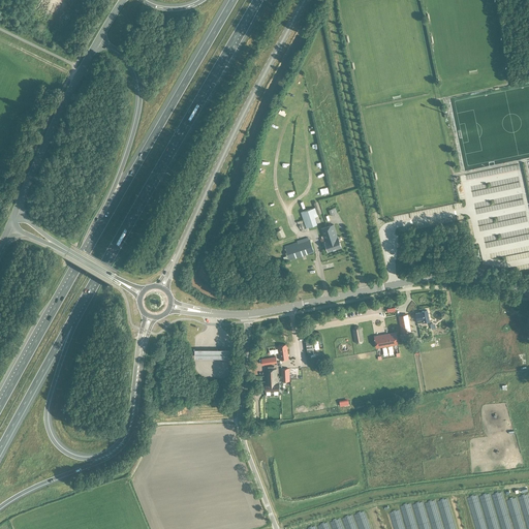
[(315,208),(301,213),(306,228),(317,224),(315,217),(318,216),(317,215),(315,208)]
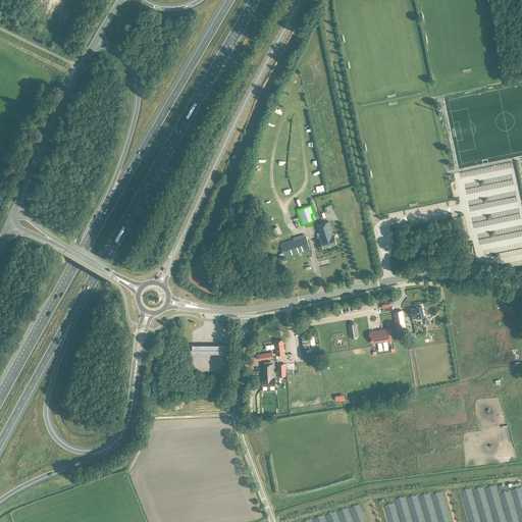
[(331,205),(324,207),(326,213),(332,211),(331,205)]
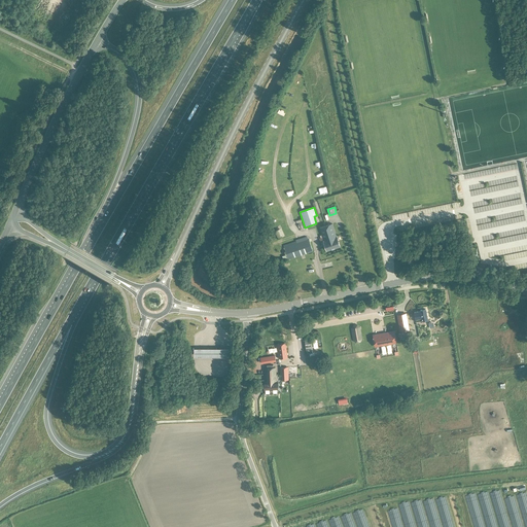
[(332,223),(326,225),(334,248),(341,246),(337,237),(332,223)]
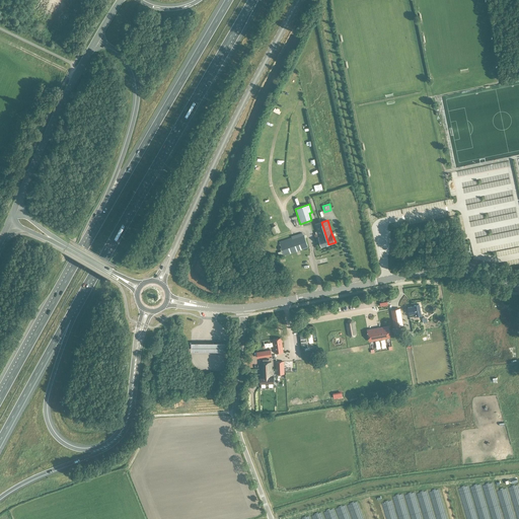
[(328,244),(321,222),(315,224),(319,237),(322,246),(328,244)]
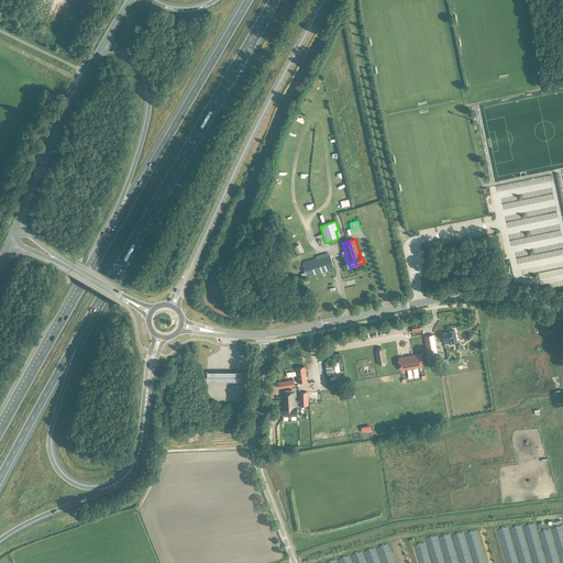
[(312,260),(302,262),(309,278),(311,278),(311,276),(322,273),(324,272),(326,272),(334,268),(329,253),(311,258),(312,260)]
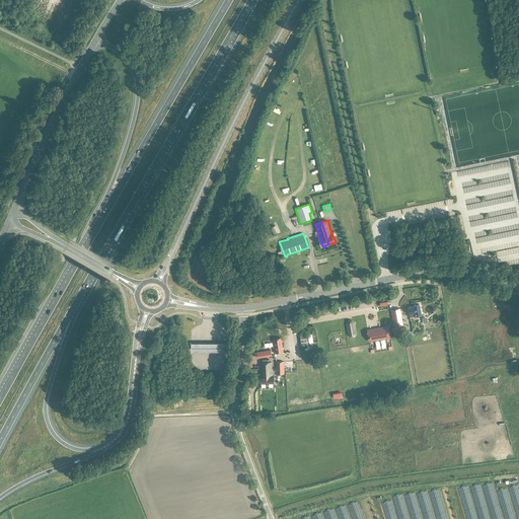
[(258,238),(252,241),(261,254),(266,252),(258,238)]
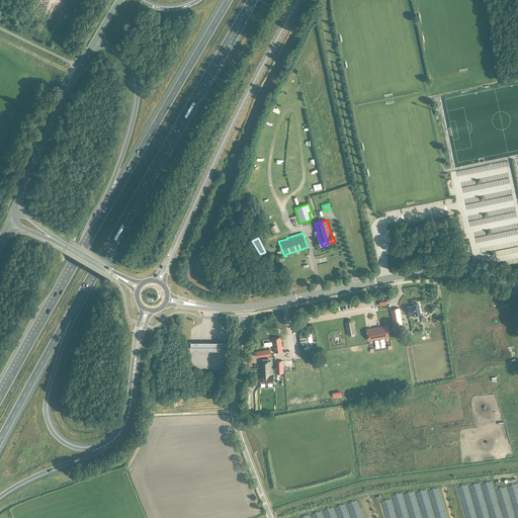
[(414,306),(408,307),(409,317),(420,315),(418,304),(414,305),(414,306)]
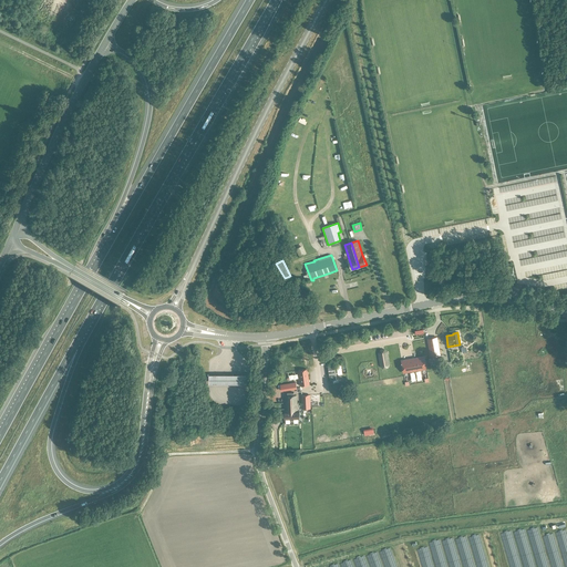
[(436,338),(428,339),(431,357),(440,354),(436,338)]
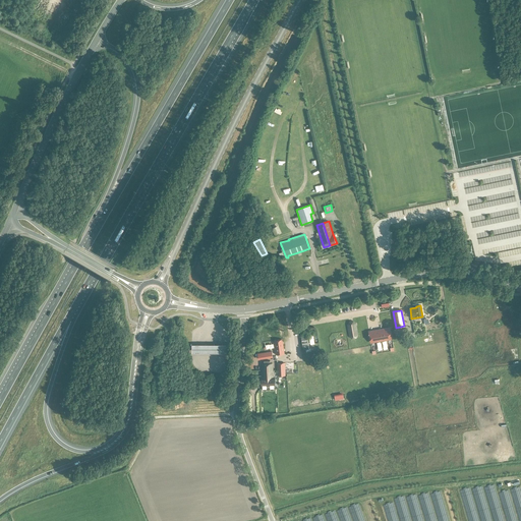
[(349,322),(347,325),(349,336),(352,338),(356,337),(358,335),(356,323),(353,322),(349,322)]
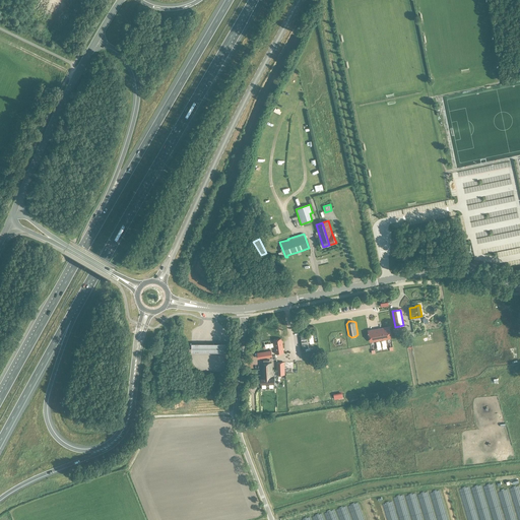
[(389,326),(368,330),(370,341),(391,338),(389,326)]
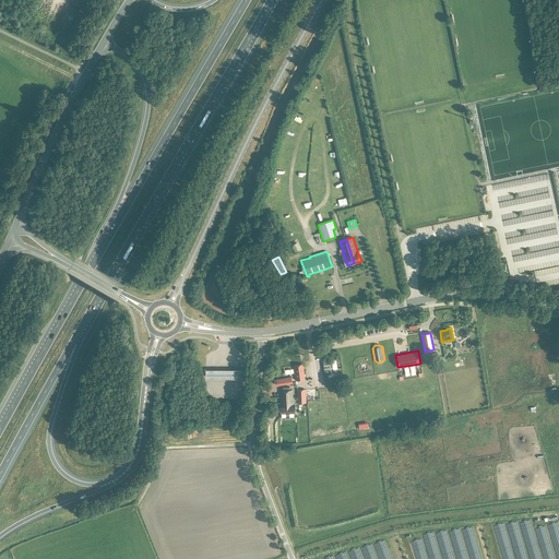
[(336,376),(334,354),(322,355),(325,377),(336,376)]
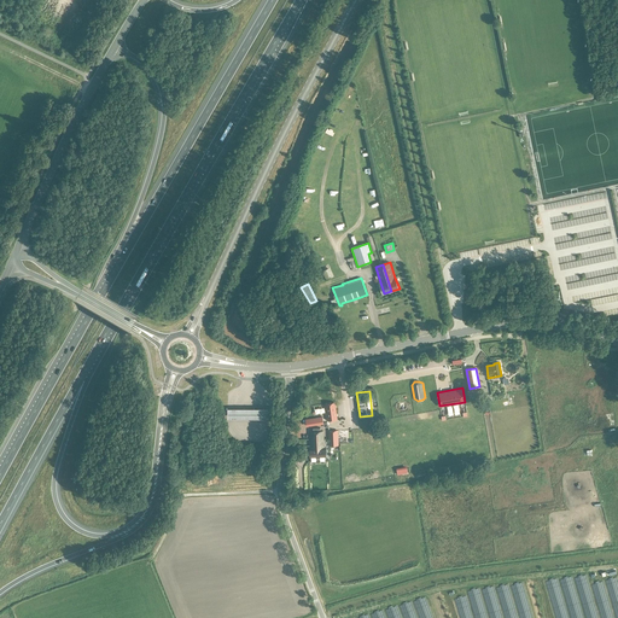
[(334,402),(325,403),(327,420),(337,419),(334,402)]
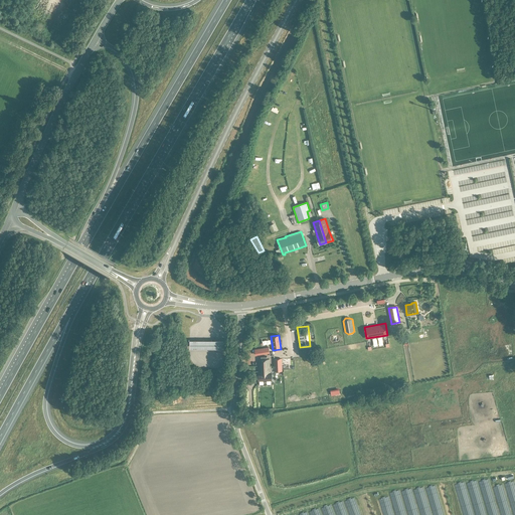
[(352,336),(332,339),(333,346),(353,342),(352,336)]
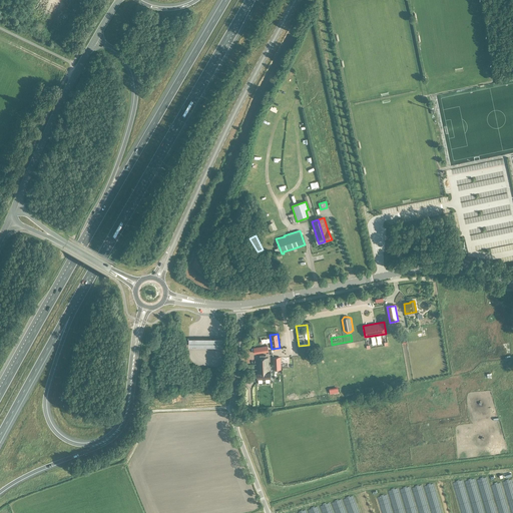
[(191,339),(188,339),(188,347),(191,347),(198,347),(207,347),(213,347),(220,347),(222,347),(222,339),(220,339),(213,339),(207,339),(199,339),(191,339)]
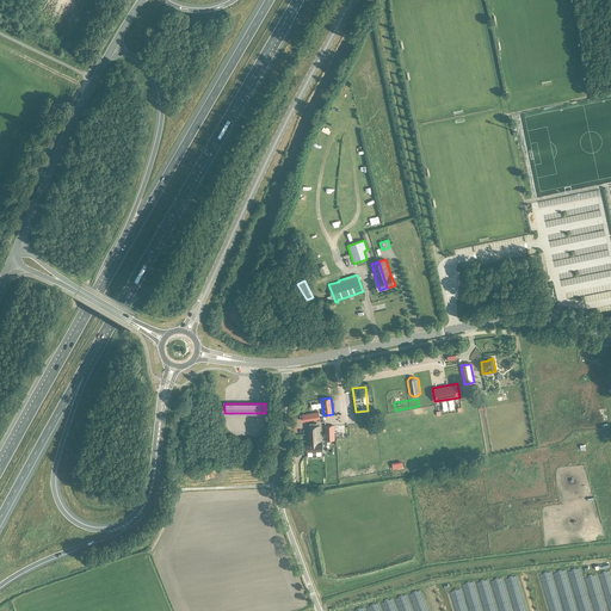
[(322,443),(321,443),(321,426),(307,426),(307,444),(307,451),(322,451),(322,443)]
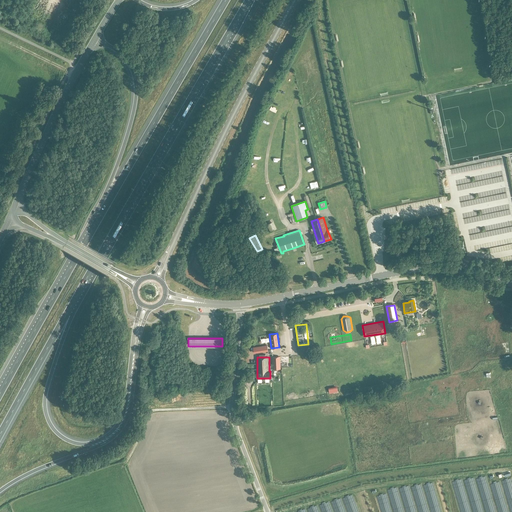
[(280,357),(272,357),(273,369),(281,369),(280,357)]
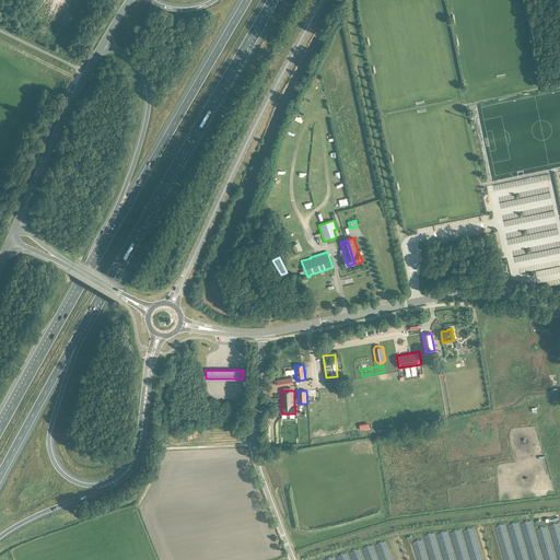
[(356,423),(343,424),(343,436),(357,435),(356,423)]
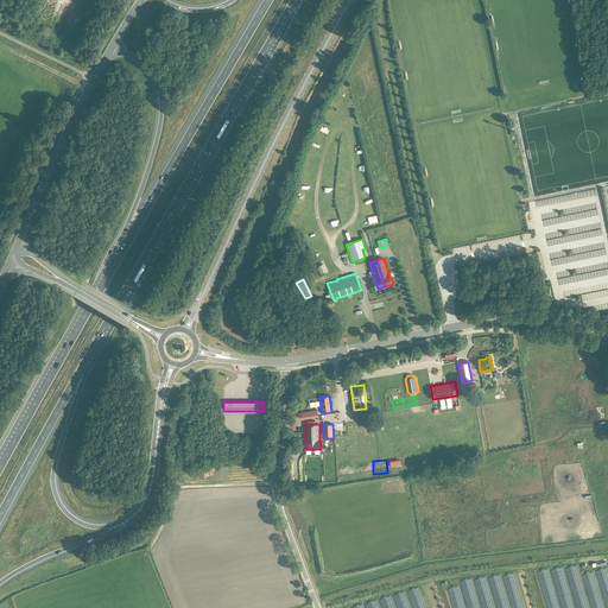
[(386,504),(385,494),(372,496),(374,506),(386,504)]
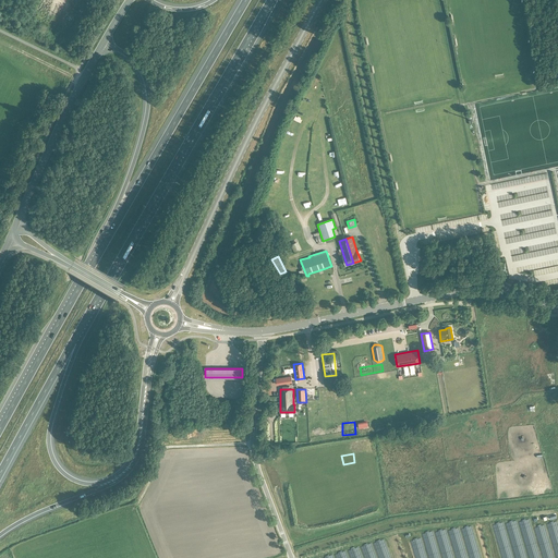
[(354,462),(343,464),(344,472),(356,470),(354,462)]
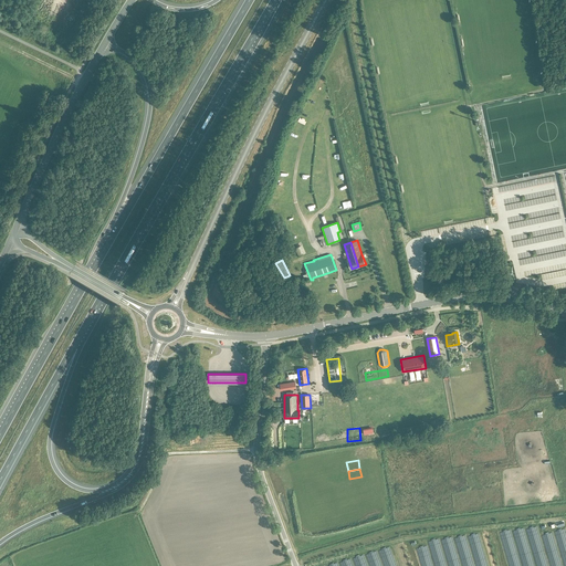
[(308,520),(313,522),(314,519),(317,521),(320,517),(313,514),(315,511),(312,509),(308,515),(310,516),(308,520)]
